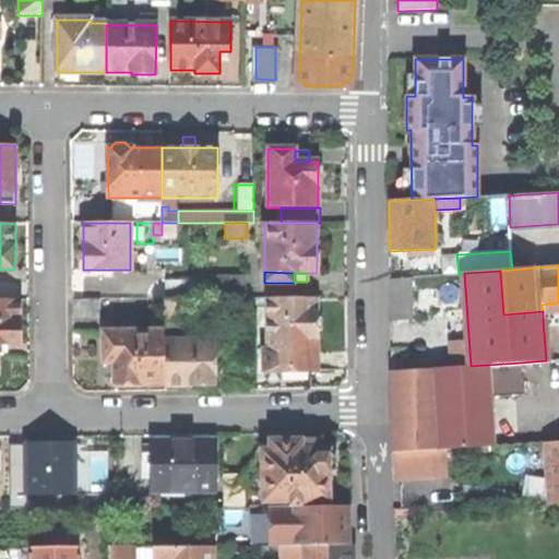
[(211,278),(211,299),(248,299),(248,278),(211,278)]
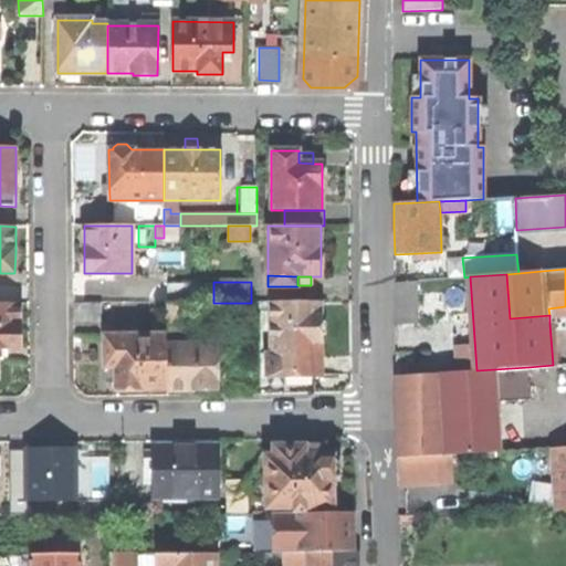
[(181,283),(181,303),(186,303),(211,303),(211,283),(181,283)]
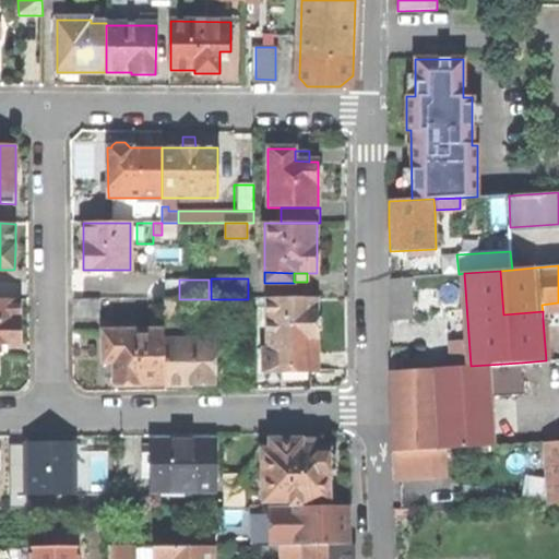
[(20,300),(0,299),(0,352),(0,345),(20,345),(20,323),(20,300)]
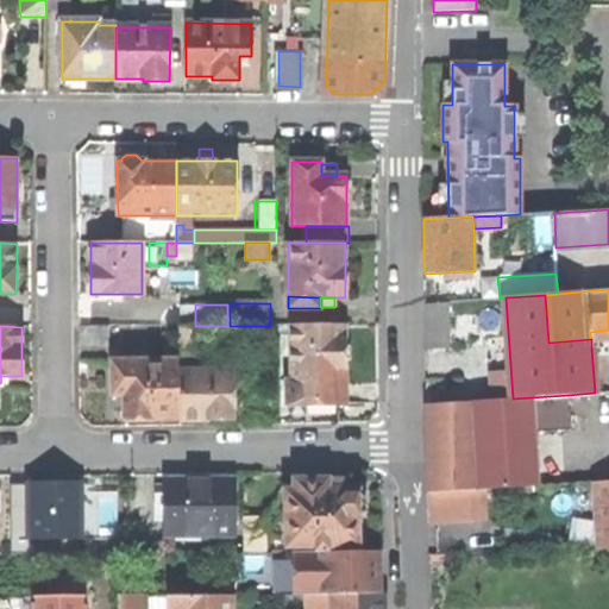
[(111,326),(80,326),(80,346),(111,346),(111,326)]
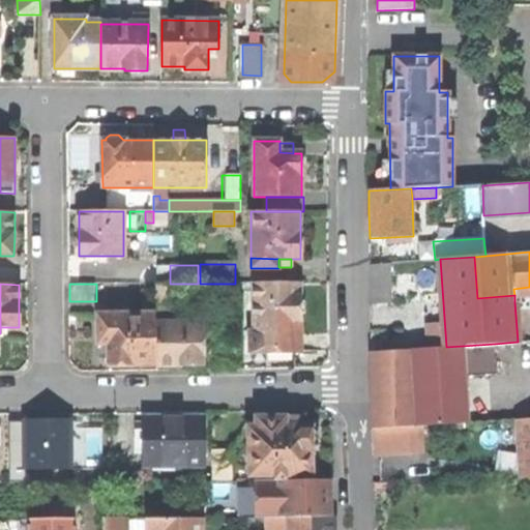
[(155,284),(155,302),(174,302),(174,284),(170,284),(155,284)]
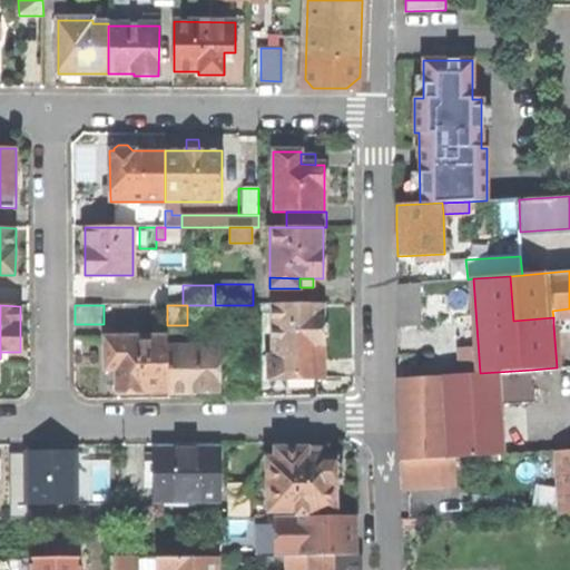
[(324,306),(273,306),(273,357),(267,357),(267,360),(324,360),(324,334),(324,306)]
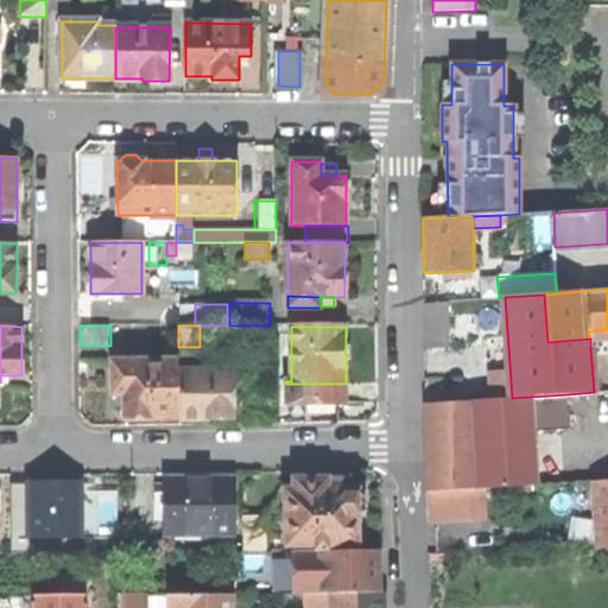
[(590,347),(607,344),(607,329),(589,331),(590,339),(590,347)]
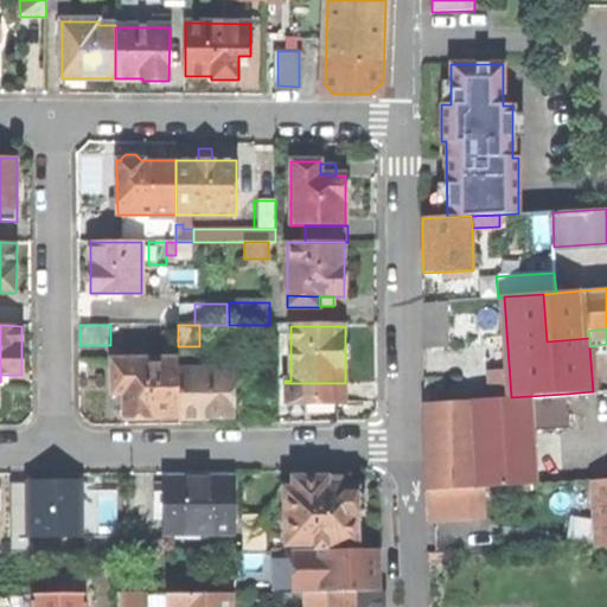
[(178,360),(113,360),(113,396),(115,396),(125,396),(125,411),(125,419),(149,419),(179,419),(179,371),(178,360)]
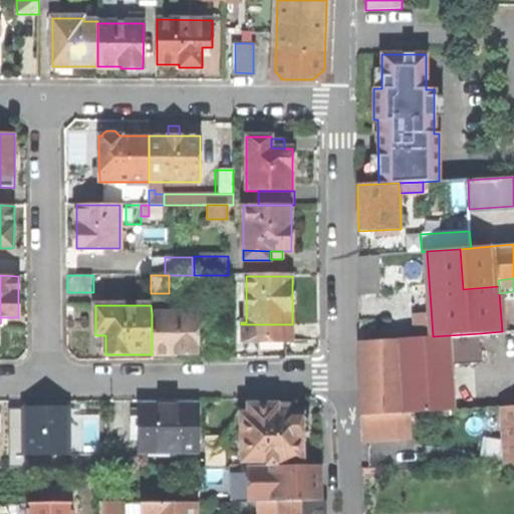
[(198,314),(152,314),(152,354),(173,354),(198,353),(198,314)]
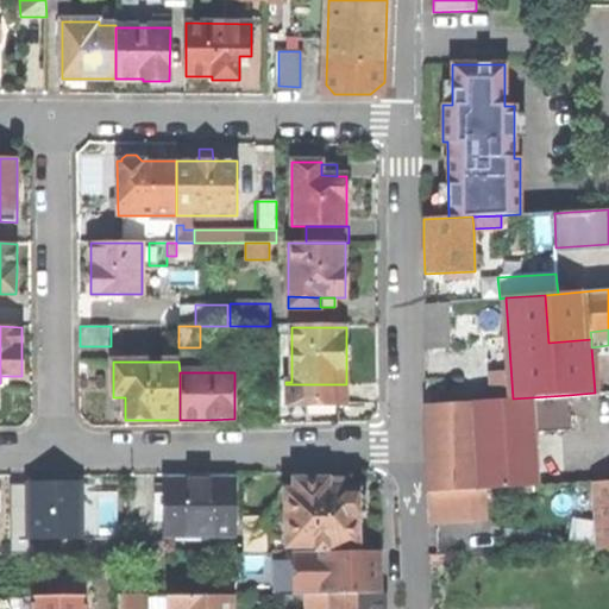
[(346,408),(346,384),(286,384),(286,406),(293,406),(293,408),(346,408)]
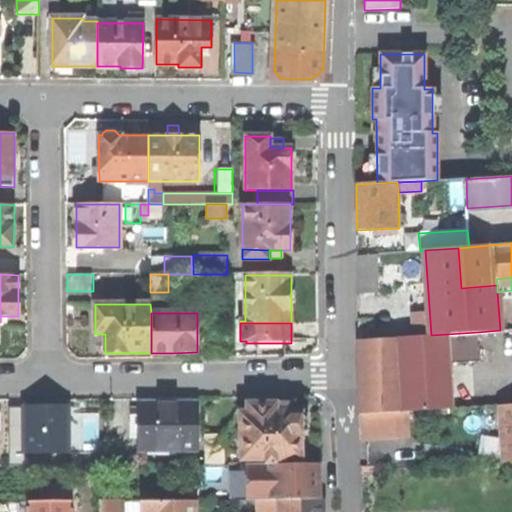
[(480,359),(478,332),(447,334),(449,362),(480,359)]
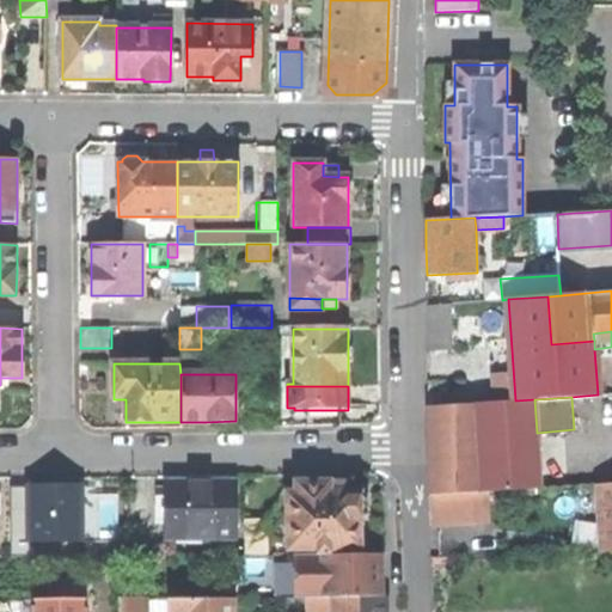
[(116,415),(126,415),(126,399),(116,399),(116,415)]
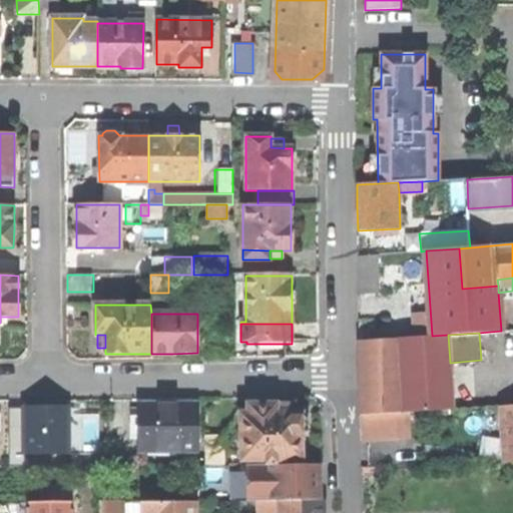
[(453,409),(450,363),(448,335),(432,336),(398,339),(402,395),(403,412),(408,412),(453,409)]
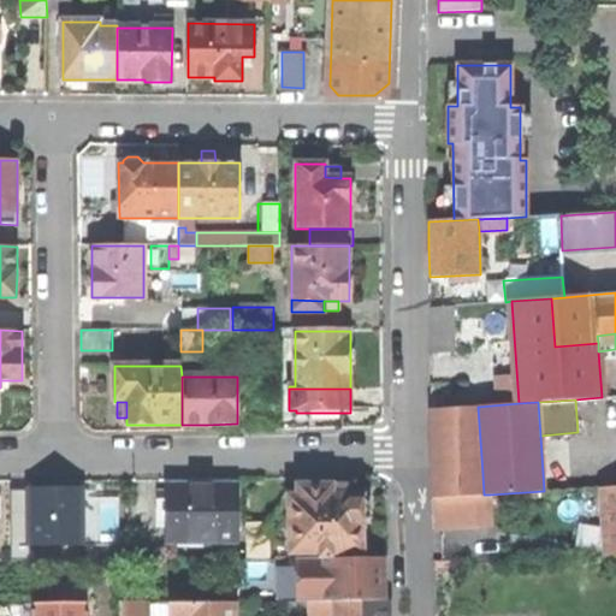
[(433,478),(483,474),(478,407),(432,410),(432,457),(433,478)]
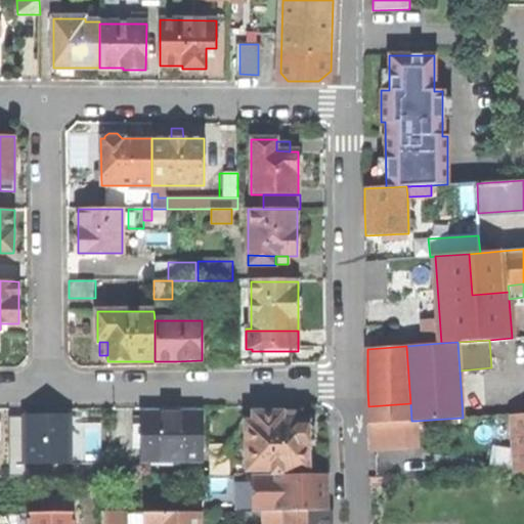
[(385,423),(411,421),(410,403),(368,406),(369,424),(385,423)]
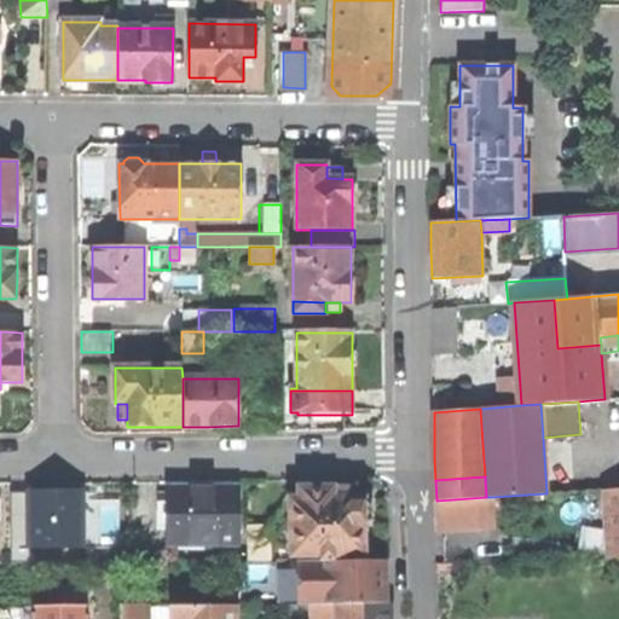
[(320,555),(320,562),(334,562),(334,555),(363,555),(363,539),(363,530),(364,530),(364,525),(371,520),(371,509),(363,503),(363,499),(348,499),(348,489),(299,489),(299,499),(290,499),(291,555),(320,555)]
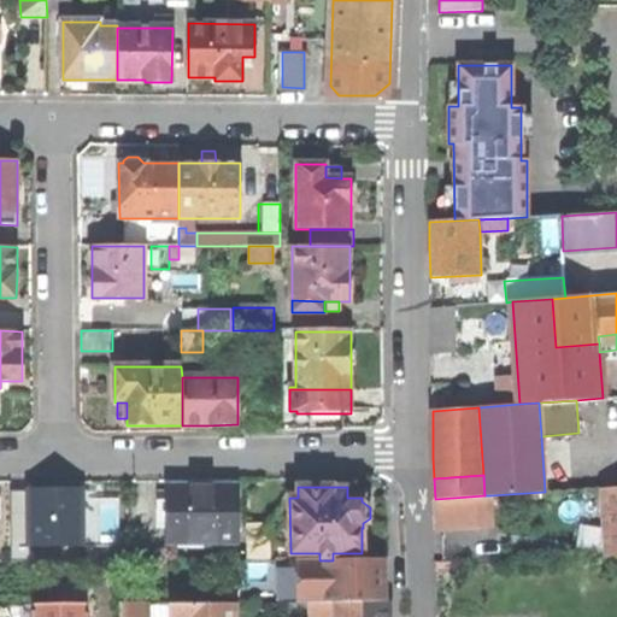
[(616,553),(616,487),(604,488),(609,554),(616,553)]
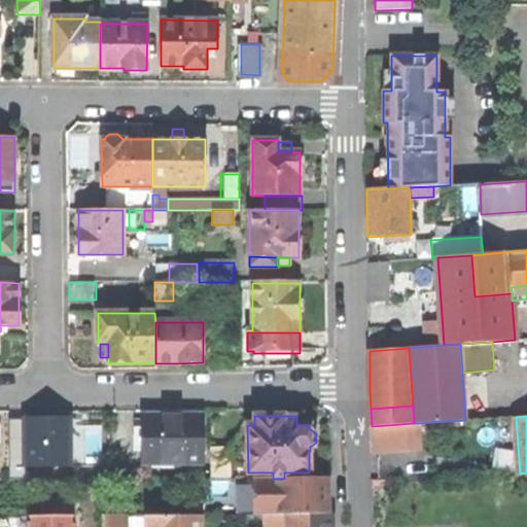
[(169,417),(141,417),(141,463),(204,462),(204,417),(169,417)]
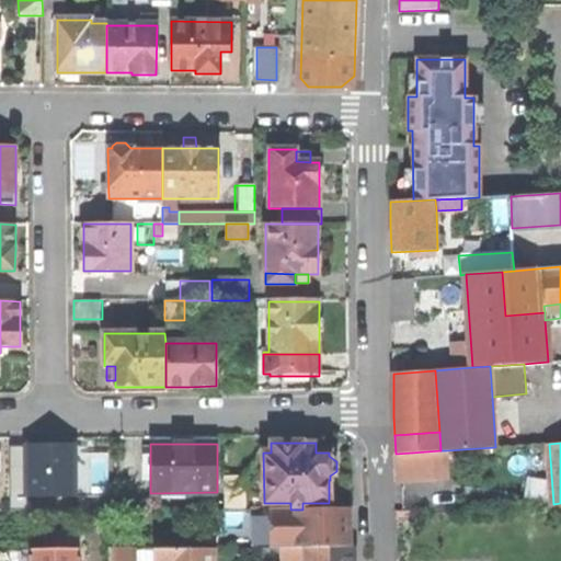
[(25,447),(25,448),(25,478),(26,496),(76,496),(75,472),(75,461),(75,446),(47,447),(25,447)]
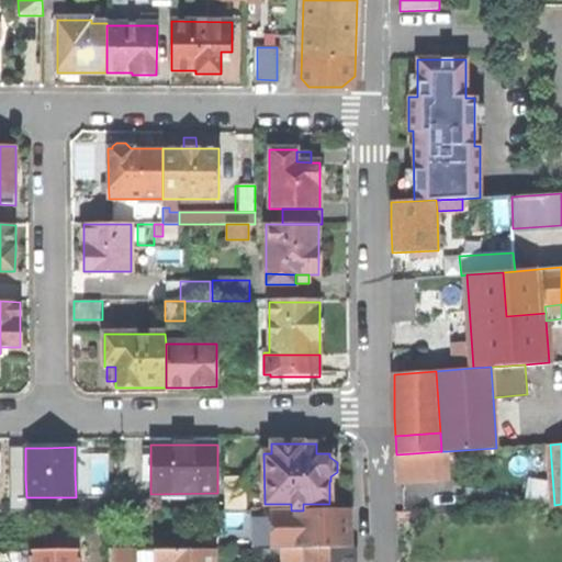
[(9,479),(25,479),(25,449),(9,449),(9,479)]
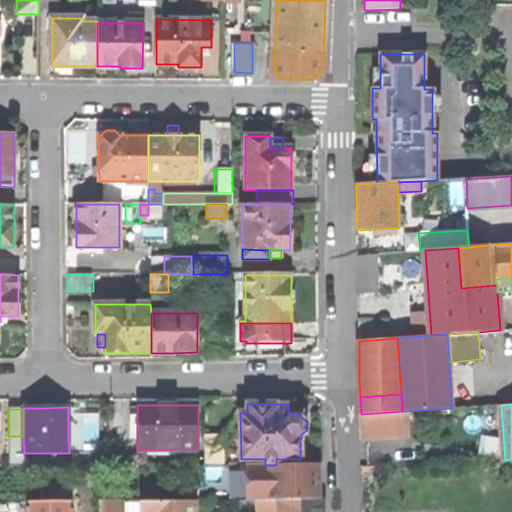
[(408,434),(407,411),(402,411),(376,413),(377,427),(370,437),(408,434)]
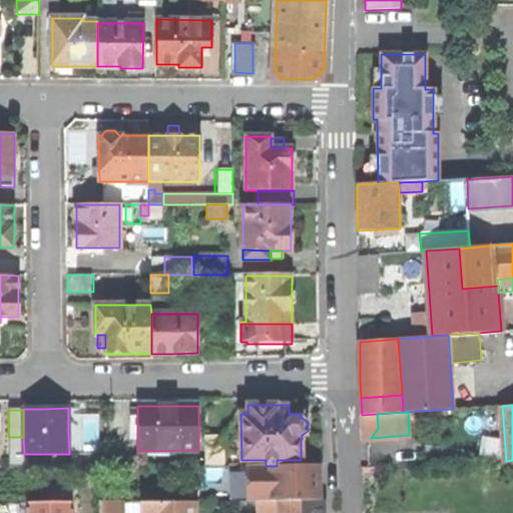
[(378,428),(377,414),(362,415),(362,438),(371,438),(378,428)]
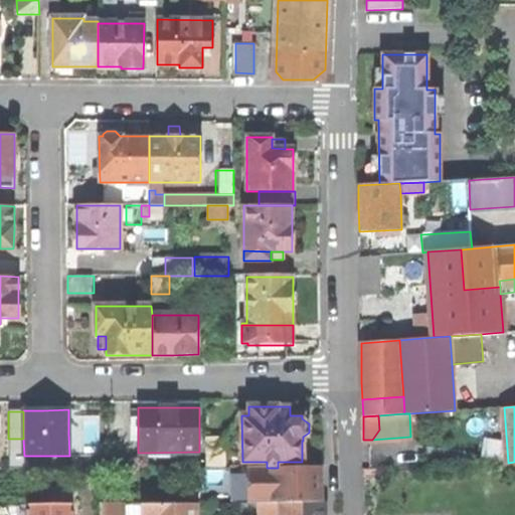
[(225,438),(207,438),(208,468),(226,468),(225,438)]
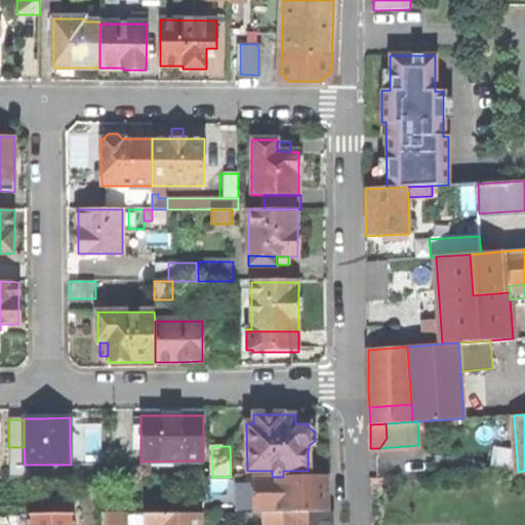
[(329,476),(283,477),(272,477),(253,477),(253,513),(264,513),(287,513),(329,513),(329,497),(329,476)]
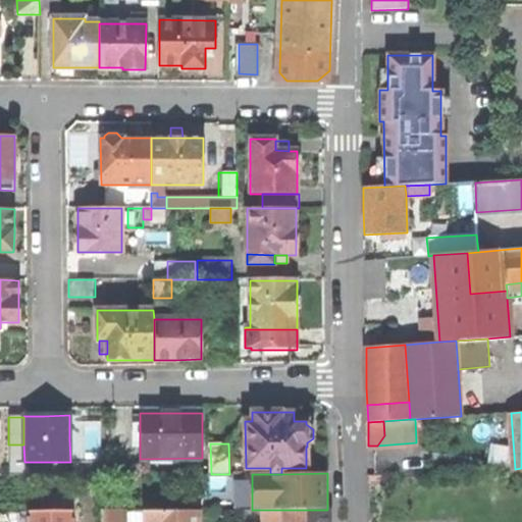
[(235,510),(252,510),(252,474),(233,474),(235,510)]
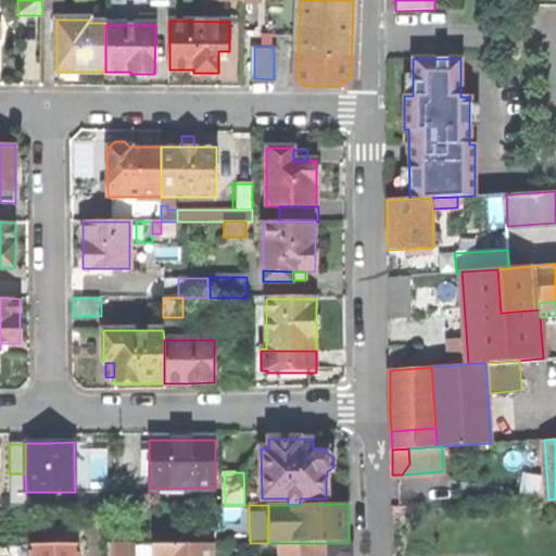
[(278,555),(304,555),(304,543),(279,543),(278,555)]
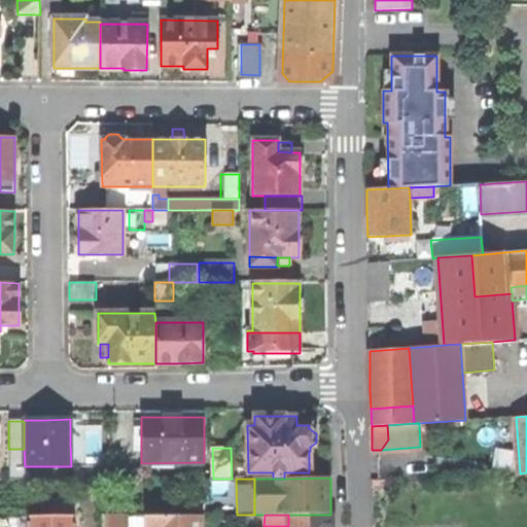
[(330,526),(330,515),(288,515),(288,526),(330,526)]
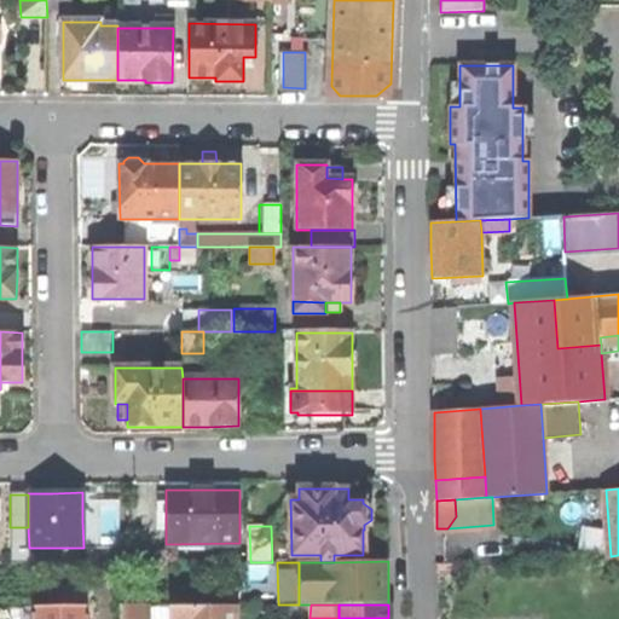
[(145,618),(146,606),(120,607),(119,618),(145,618)]
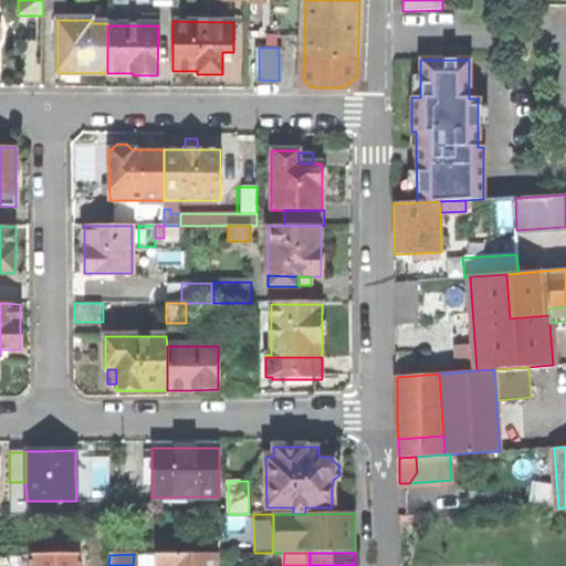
[(133,565),(156,565),(156,554),(134,554),(133,565)]
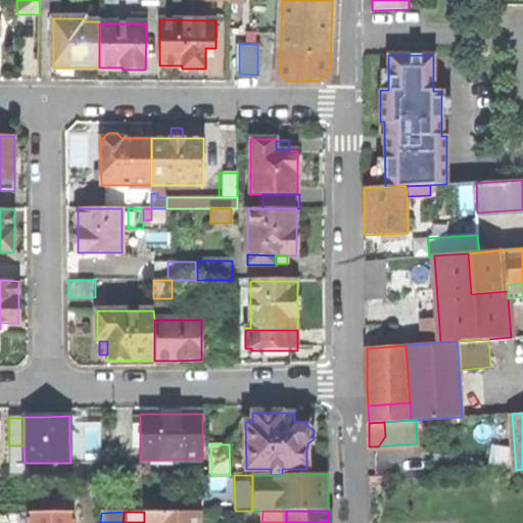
[(197,522),(198,512),(144,512),(144,522),(197,522)]
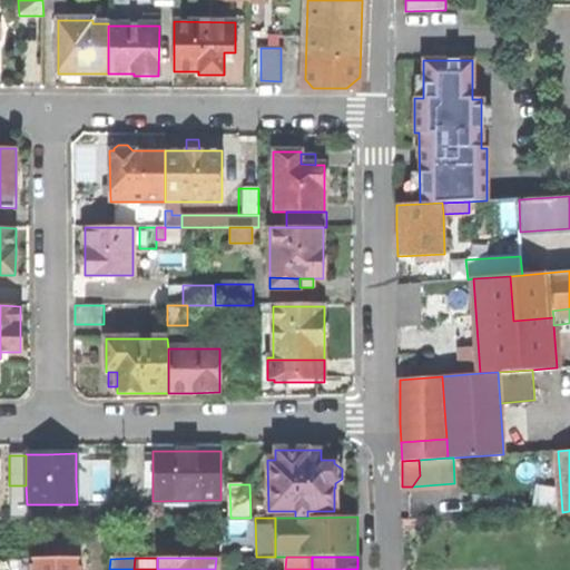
[(79,559),(31,559),(31,569),(79,569),(79,566),(79,559)]
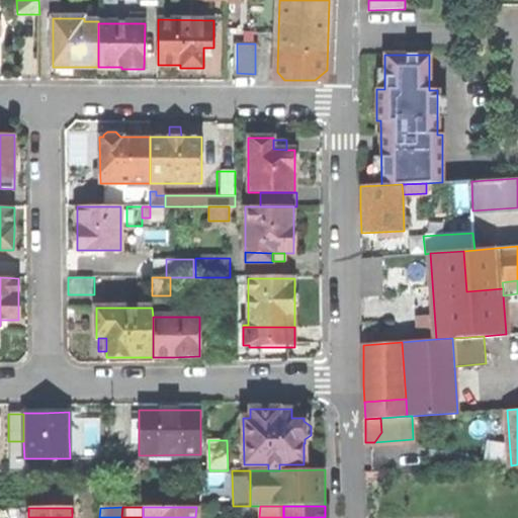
[(83,517),(99,517),(100,508),(84,508),(84,514),(83,517)]
